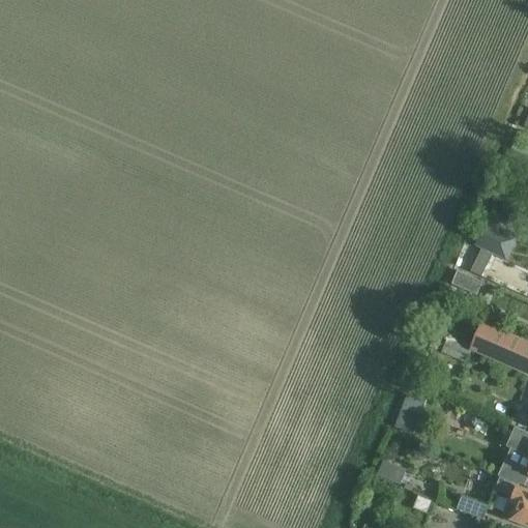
[(484,223),(473,244),(480,247),(491,253),(498,256),(508,234),(484,223)]
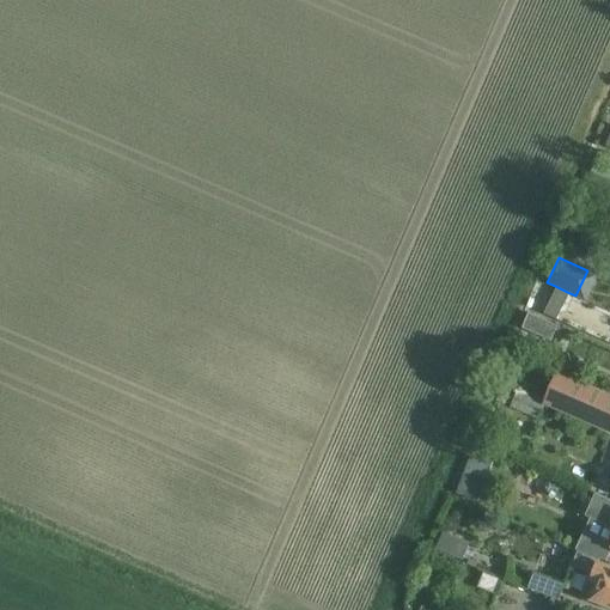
[(555,286),(542,312),(554,318),(567,292),(555,286)]
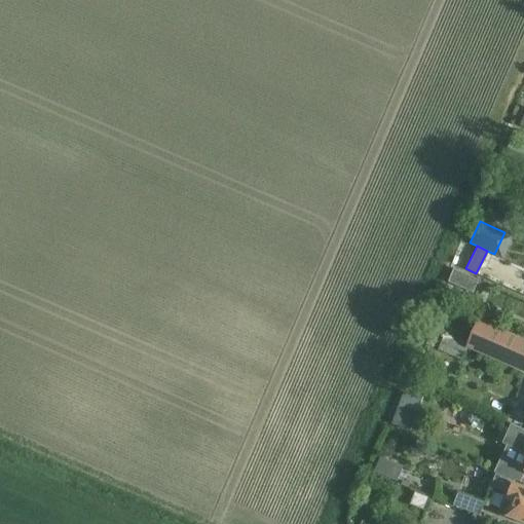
[(447,282),(472,292),(477,279),(452,268),(447,282)]
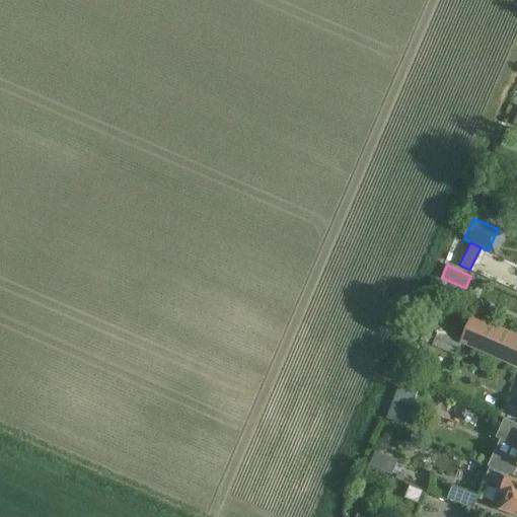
[(516,336),(471,316),(461,341),(516,365),(516,336)]
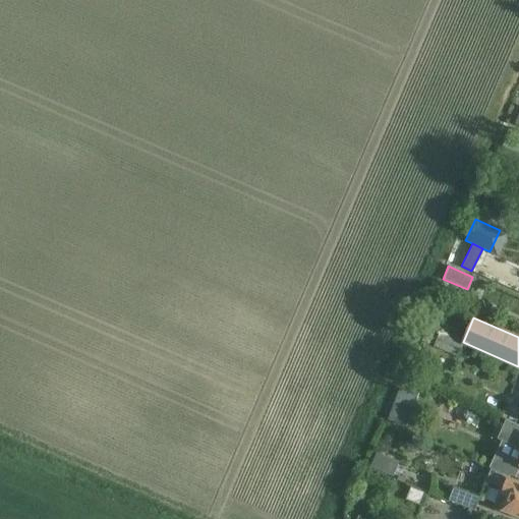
[(456,356),(463,342),(440,330),(431,345),(456,356)]
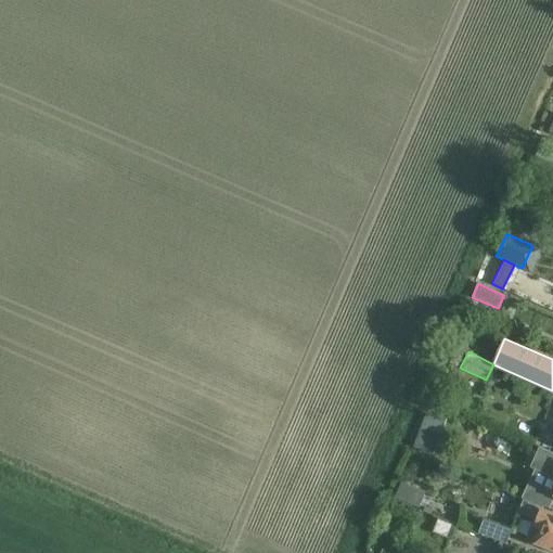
[(420,429),(413,446),(433,454),(439,437),(420,429)]
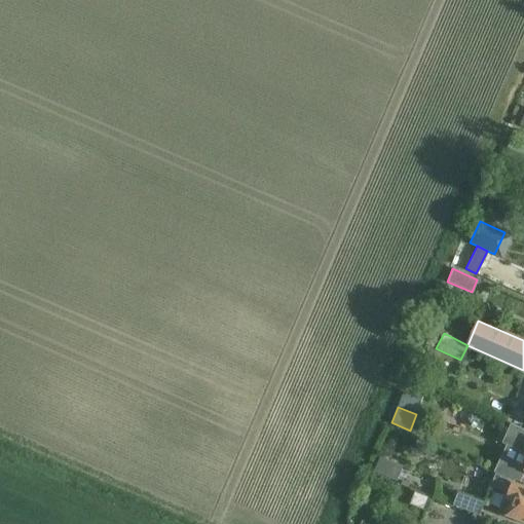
[(523,429),(510,423),(501,443),(523,452),(523,463),(522,469),(523,470),(523,429)]
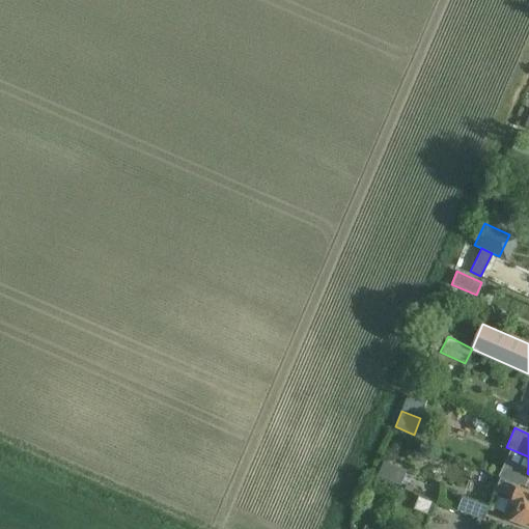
[(503,517),(527,525),(528,525),(528,493),(514,488),(516,483),(500,477),(496,488),(511,494),(503,517)]
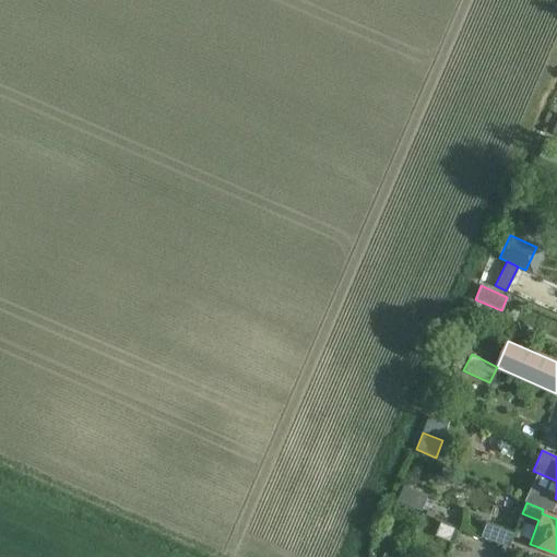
[(502,511),(498,526),(525,534),(530,519),(502,511)]
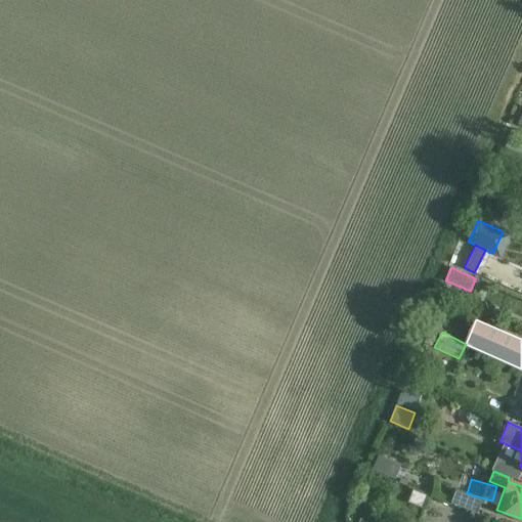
[(450,503),(477,513),(481,499),(454,489),(450,503)]
